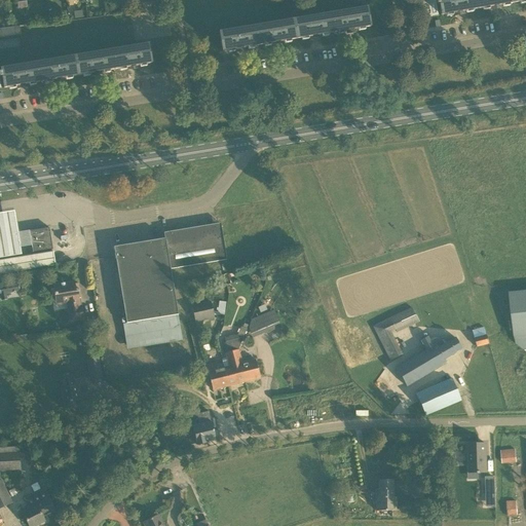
[(16,0),(19,8),(27,7),(26,0),(16,0)]
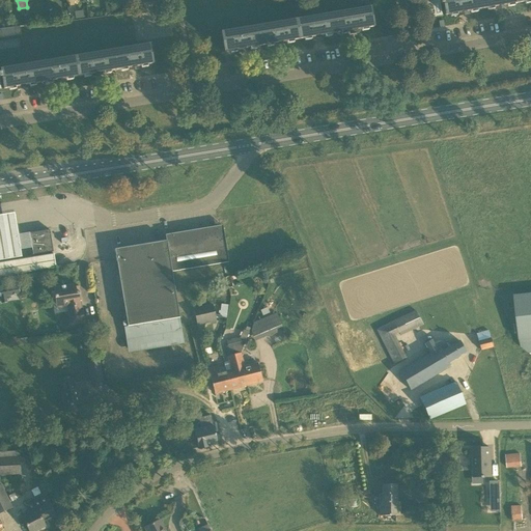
[(422,0),(426,19),(443,16),(442,14),(444,14),(442,0),(422,0)]
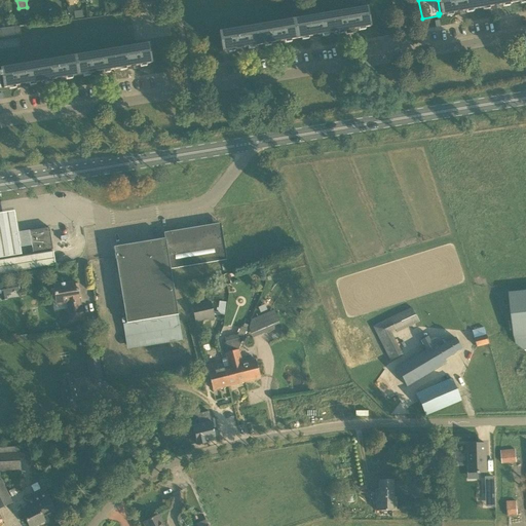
[(478,9),(476,0),(438,0),(440,13),(441,15),(478,9)]
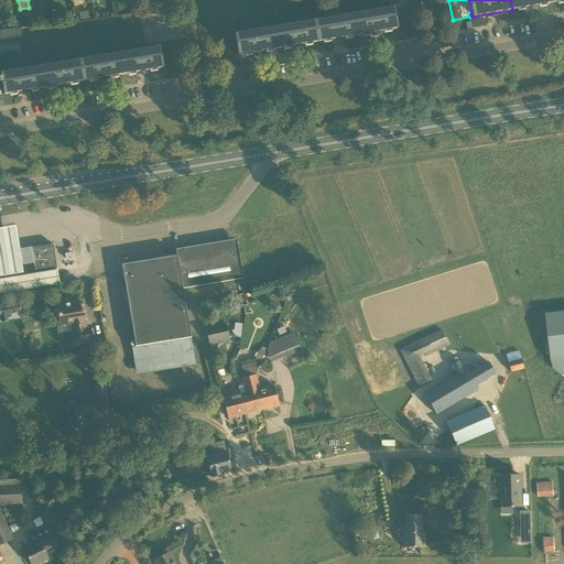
[(551,0),(510,0),(512,10),(552,3),(551,0)]
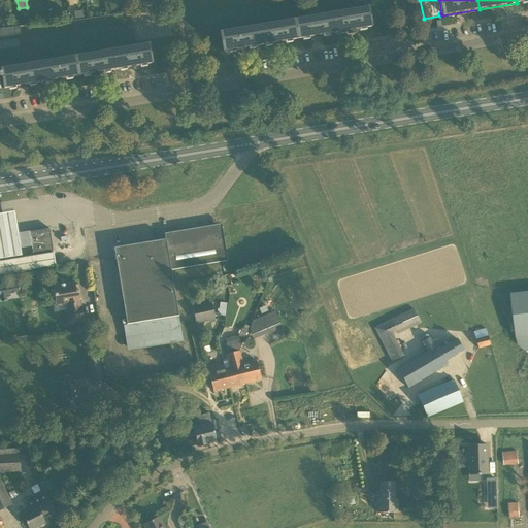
[(368,8),(331,14),(334,34),(371,28),(368,8)]
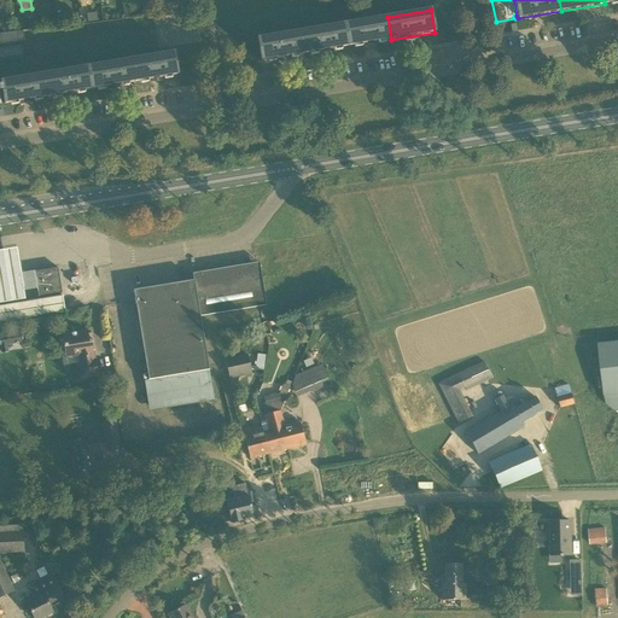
[(391,40),(388,17),(344,24),(348,47),(391,40)]
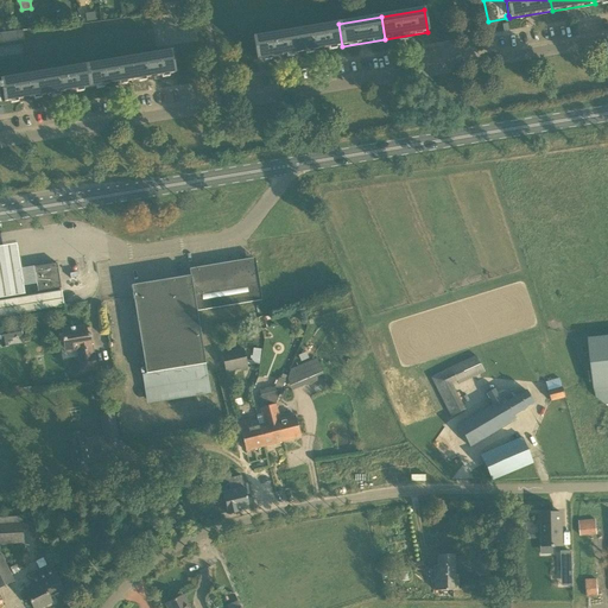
[(299,52),(342,46),(339,24),(296,31),(299,52)]
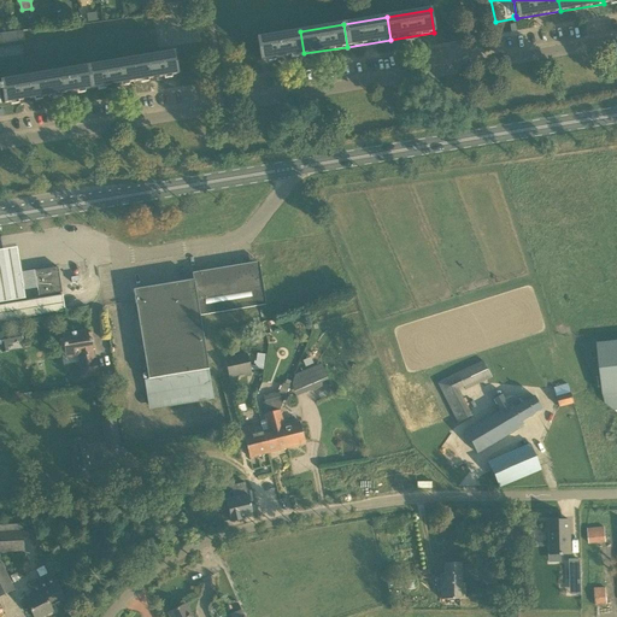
[(260,60),(304,53),(300,31),(257,39),(260,60)]
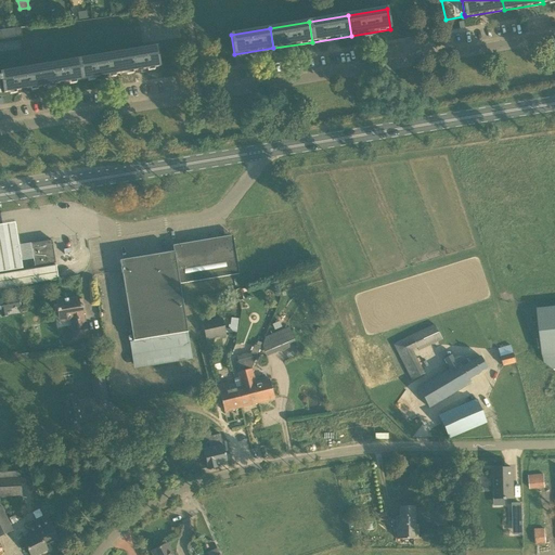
[(117,53),(120,74),(159,67),(156,47),(117,53)]
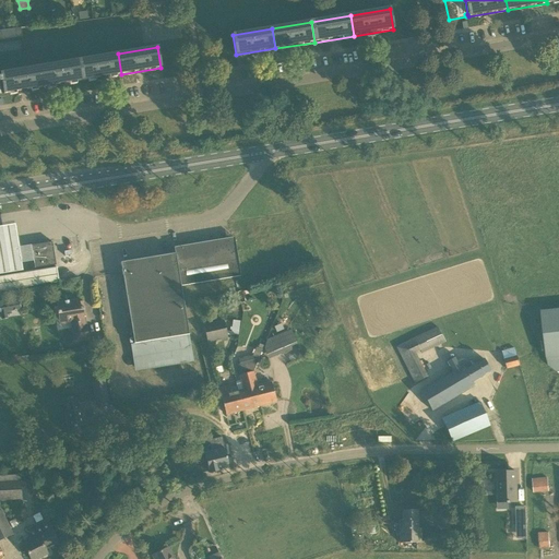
[(118,54),(80,60),(82,81),(121,74),(118,54)]
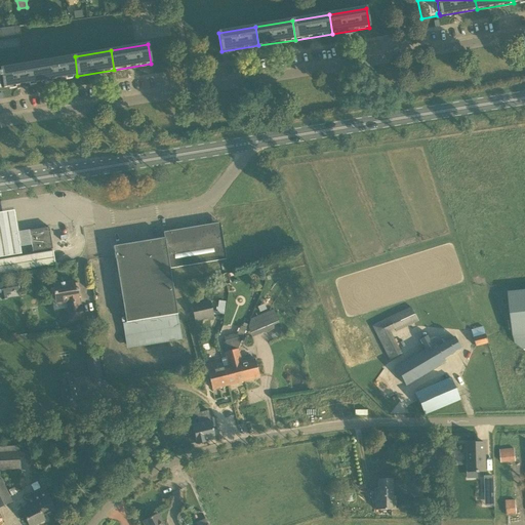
[(77,76),(75,56),(37,63),(40,82),(77,76)]
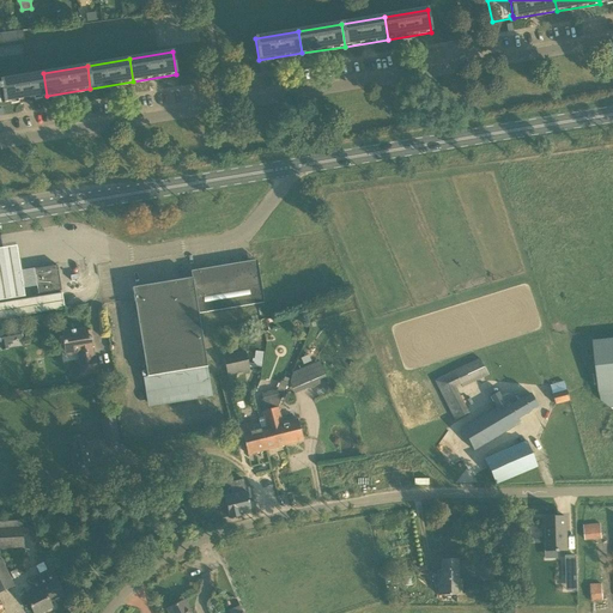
[(4,103),(47,96),(43,73),(0,80),(1,82),(4,101),(4,103)]
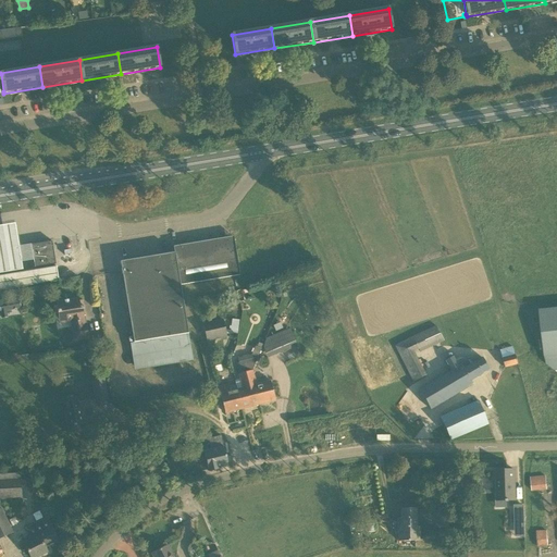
[(17,219),(0,221),(0,270),(24,265),(23,258),(35,257),(33,242),(21,243),(17,219)]
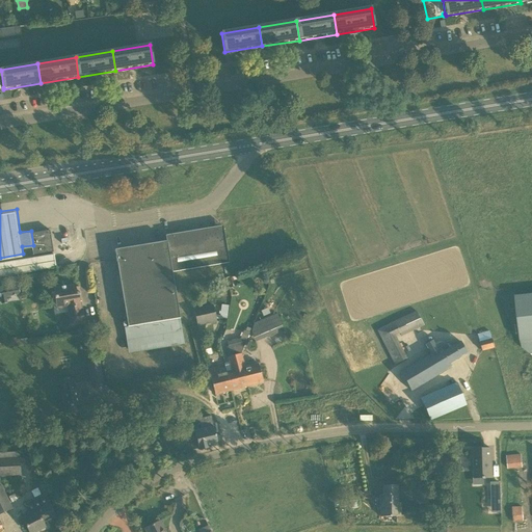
[(184,345),(180,319),(171,272),(230,263),(222,227),(171,235),(173,240),(114,249),(116,260),(128,327),(124,327),(129,353),(184,345)]
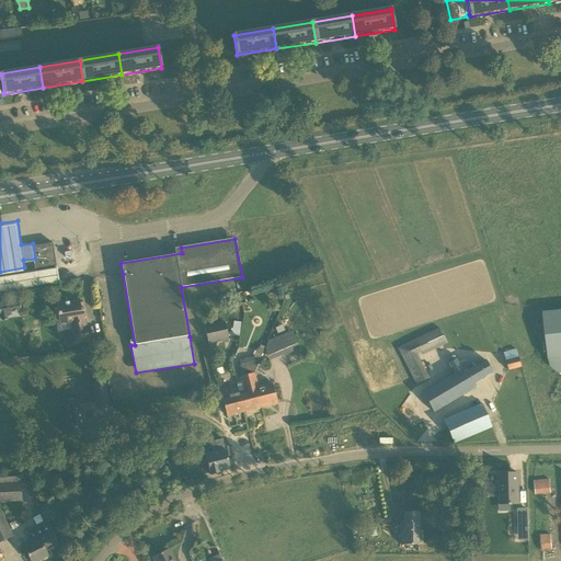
[(54,240),(33,243),(35,259),(36,266),(58,263),(54,240)]
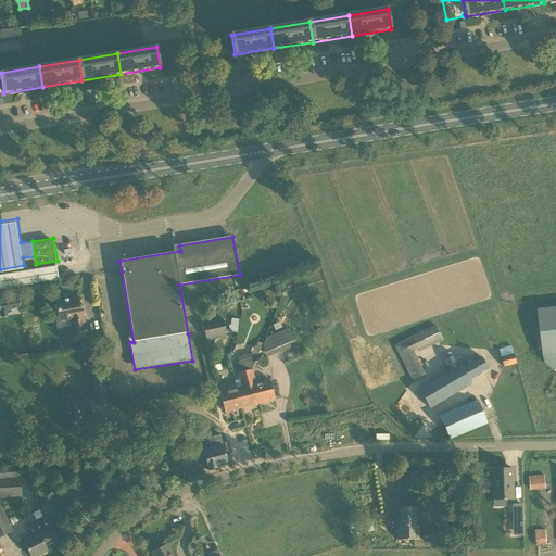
[(0,286),(59,277),(59,272),(57,263),(0,272),(0,286)]
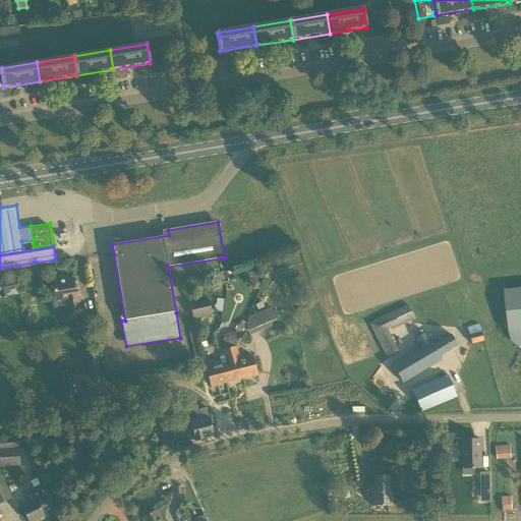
[(69,320),(83,317),(81,303),(80,303),(76,281),(74,281),(73,279),(53,282),(56,302),(66,301),(69,320)]
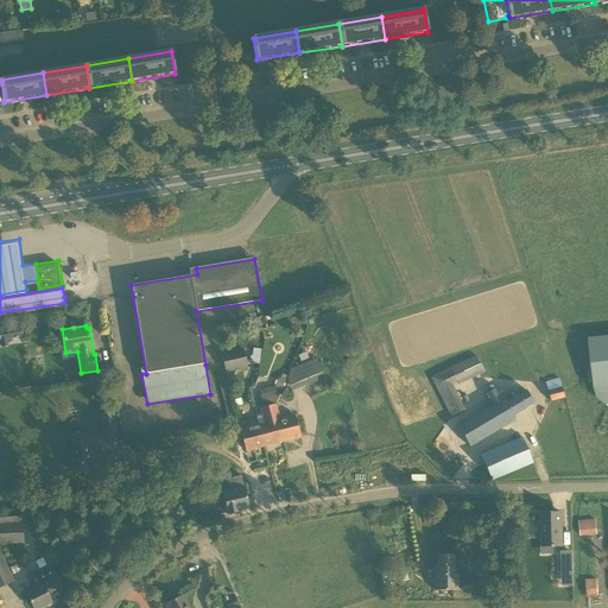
[(4,340),(21,336),(20,327),(1,330),(4,340)]
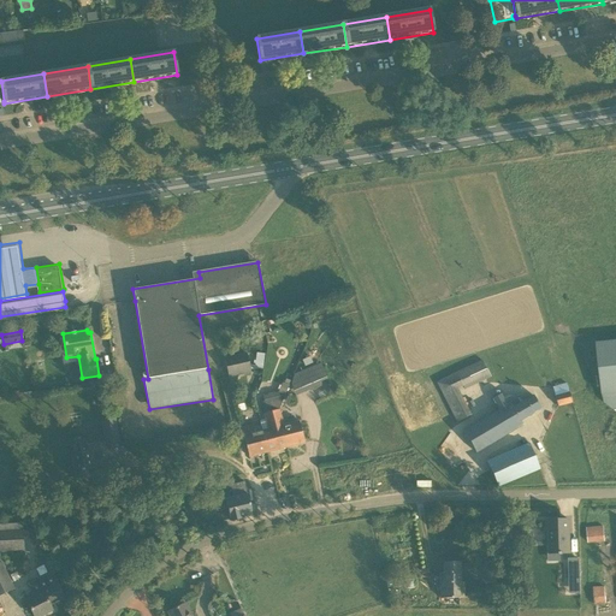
[(602,394),(615,392),(615,406),(615,341),(596,343),(602,394)]
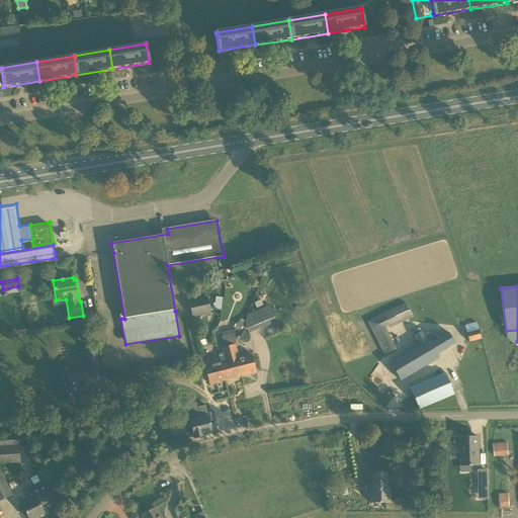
[(192,317),(200,315),(210,313),(207,296),(188,300),(192,317)]
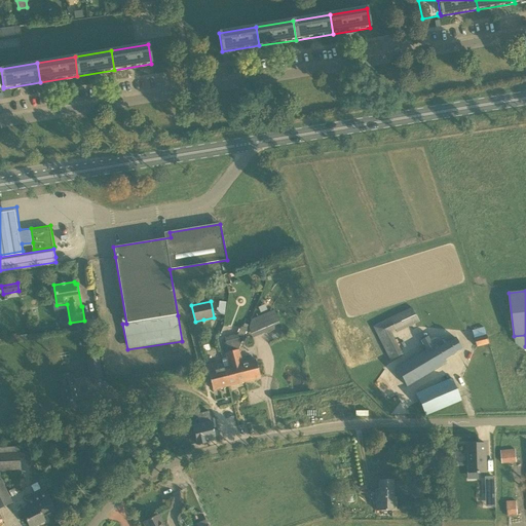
[(219,301),(217,314),(224,315),(226,302),(219,301)]
